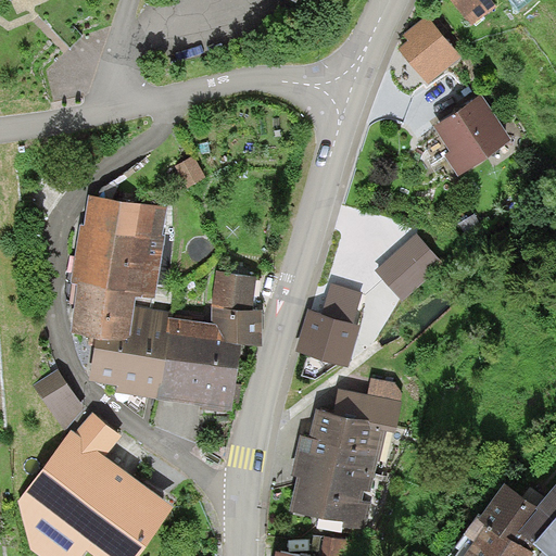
[(457,0),(475,23),(496,8),(490,0),(457,0)]
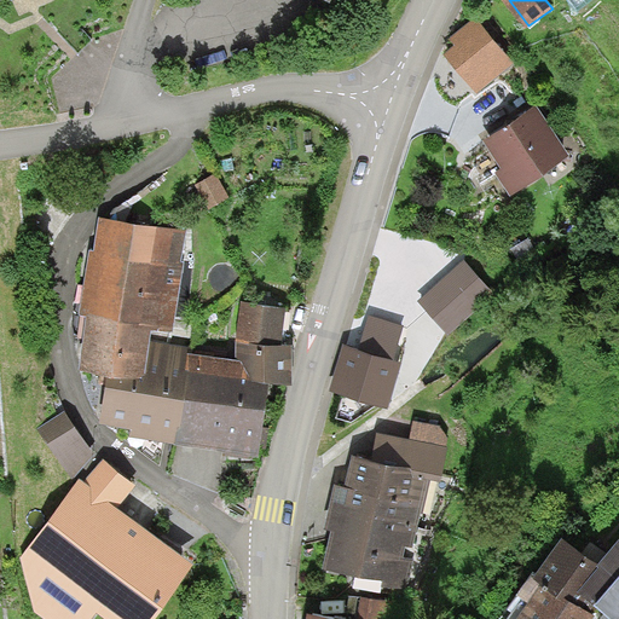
[(473,21),(441,47),(473,85),(504,58),(473,21)]
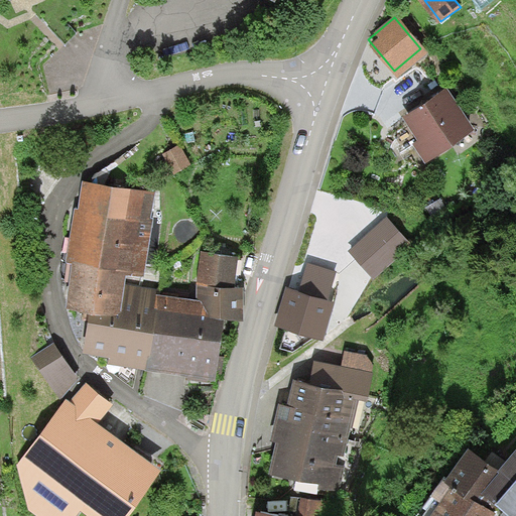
[(466,127),(438,87),(405,108),(422,135),(417,139),(426,152),(466,127)]
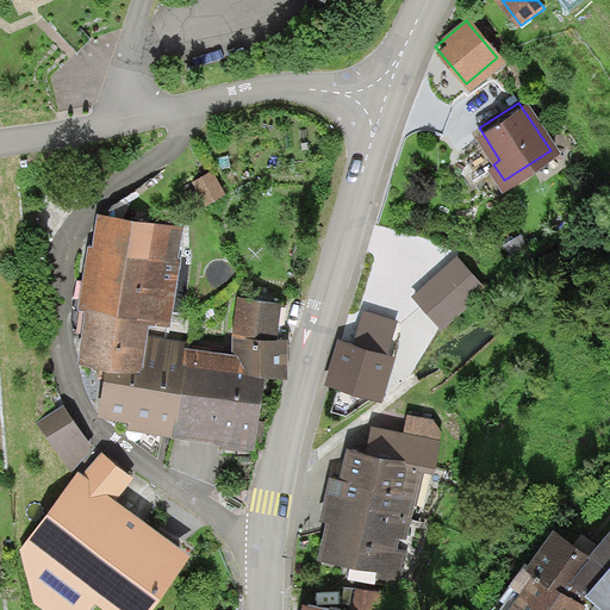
[(204,173),(191,180),(203,201),(216,194),(204,173)]
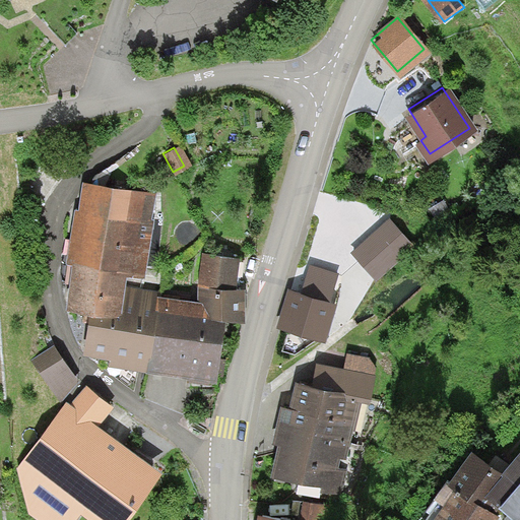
[(80,184),(70,250),(72,250),(121,258),(144,261),(155,195),(80,184)]
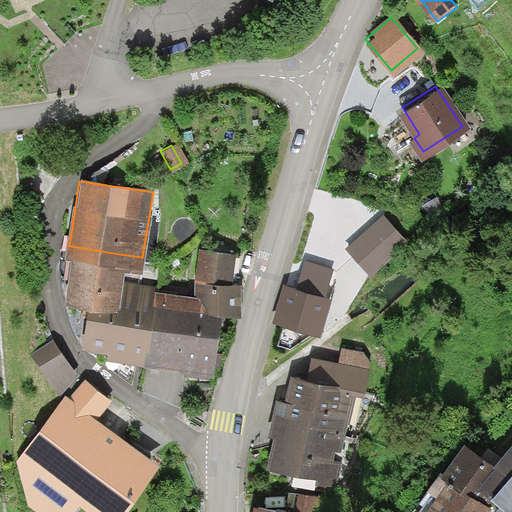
[(385,219),(348,252),(371,277),(408,245),(385,219)]
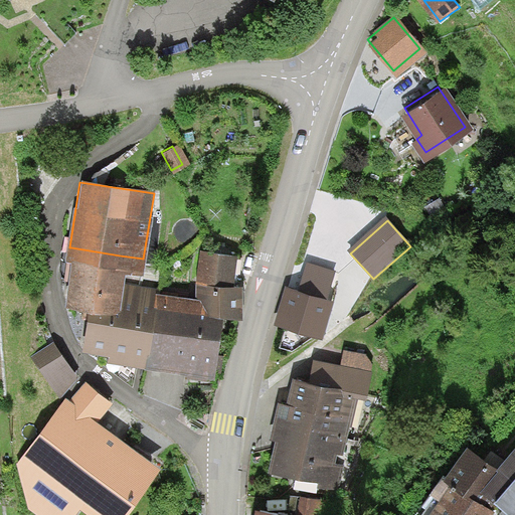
[(113,303),(120,255),(71,247),(64,295),(113,303)]
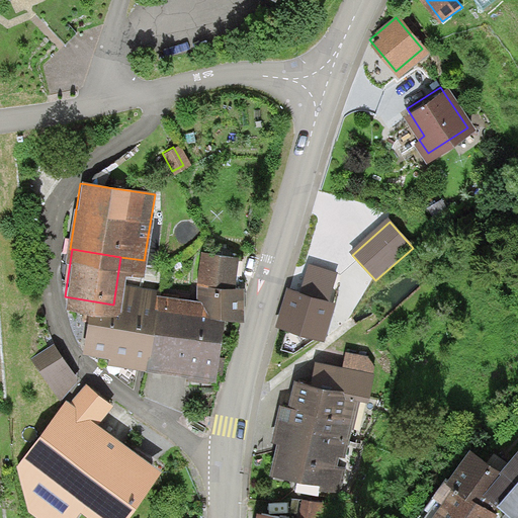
[(196,276),(229,279),(231,254),(198,251),(196,276)]
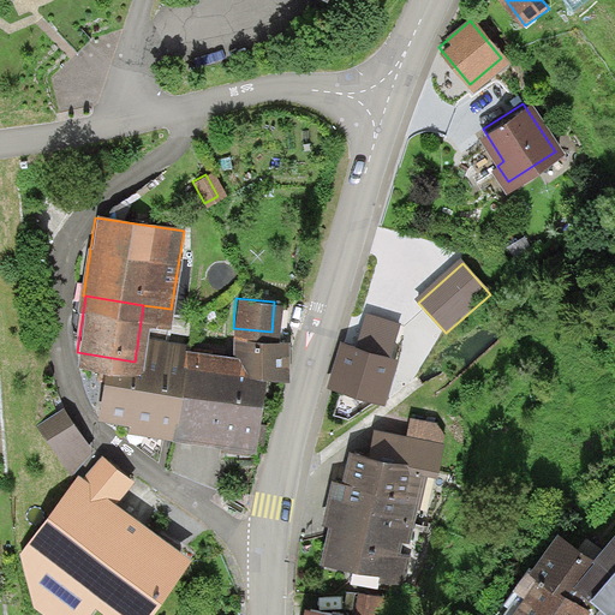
[(365,315),(354,348),(393,359),(402,326),(365,315)]
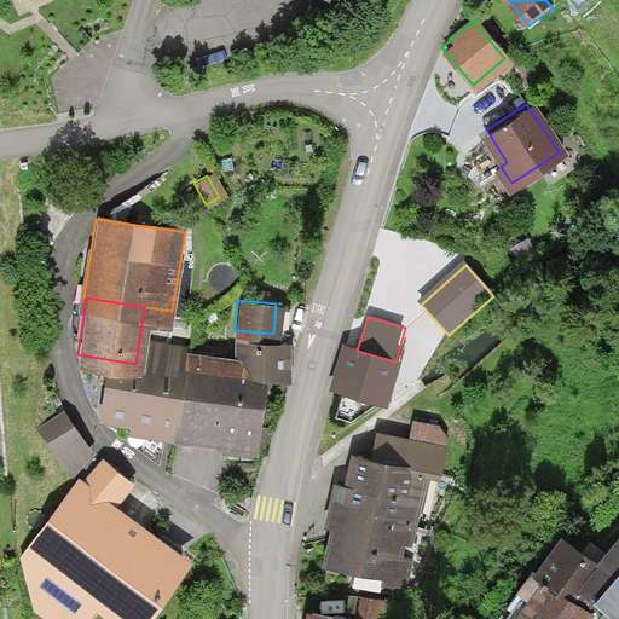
[(128,418),(127,432),(248,443),(255,365),(283,368),(285,335),(273,334),(235,330),(232,353),(144,346),(143,366),(104,364),(99,415),(128,418)]
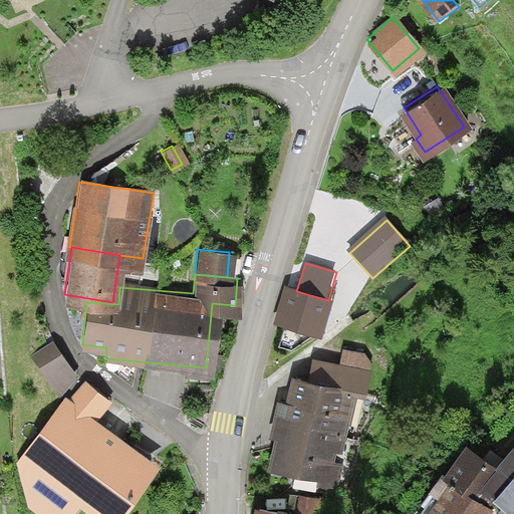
[(323,343),(335,302),(328,300),(296,291),(285,287),(273,325),(284,329),(279,347),(292,351),(309,339),(323,343)]
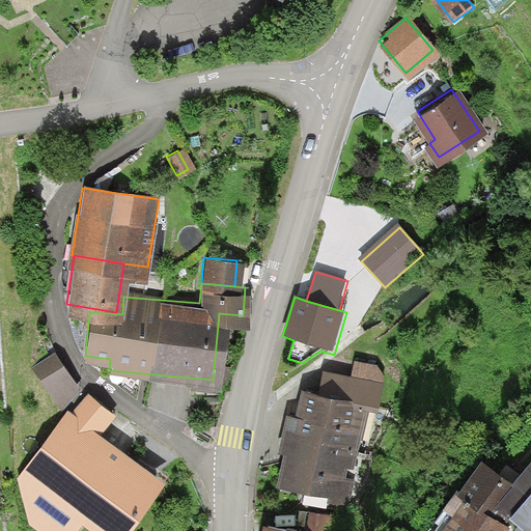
[(54,354),(33,368),(61,411),(83,396),(54,354)]
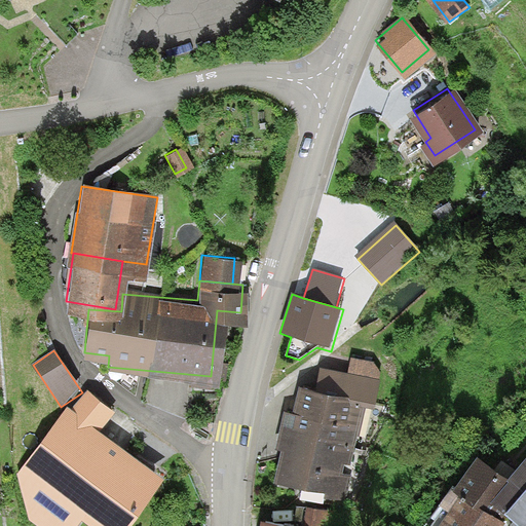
[(348,358),(345,373),(372,379),(374,373),(368,361),(348,358)]
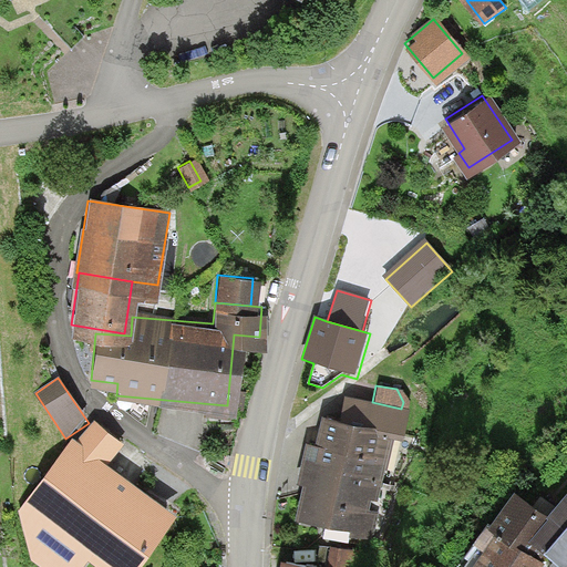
[(346,398),(341,419),(385,428),(398,430),(401,409),(372,402),(346,398)]
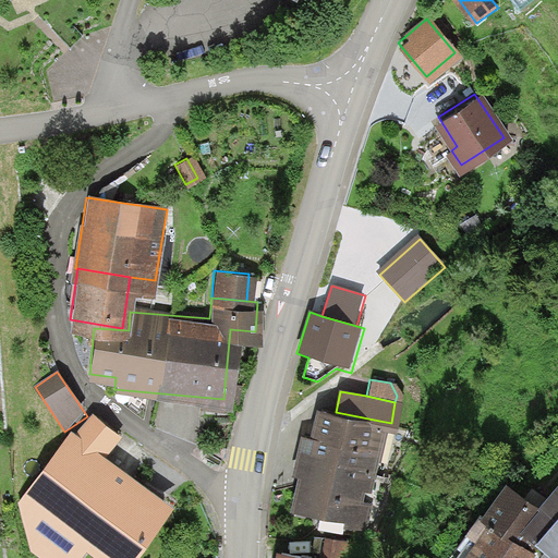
[(314,408),(294,508),(360,520),(379,421),(336,412),(314,408)]
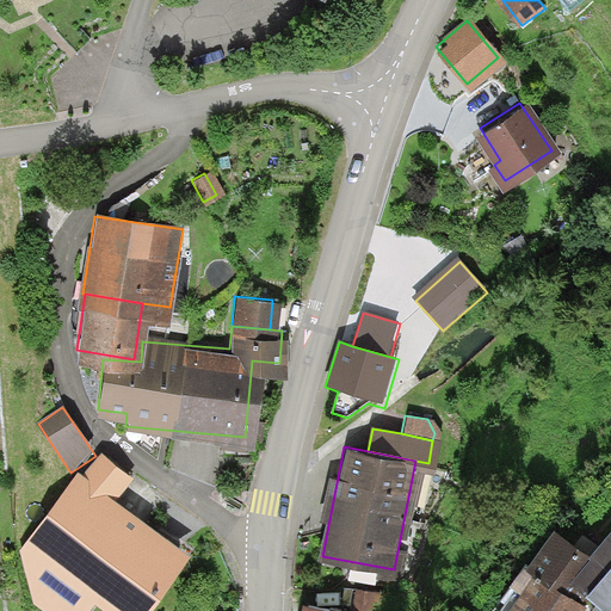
[(74,480),(22,551),(36,604),(43,610),(92,610),(96,609),(98,610),(153,610),(190,561),(116,510),(135,481),(100,454),(79,483),(74,480)]
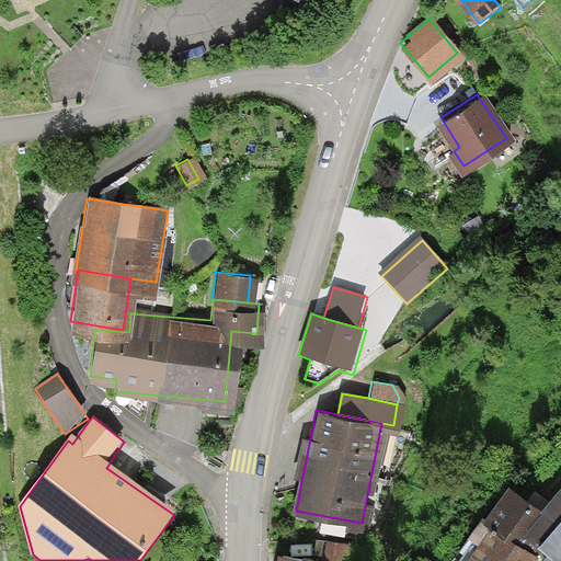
[(560,481),(524,525),(560,556),(560,481)]
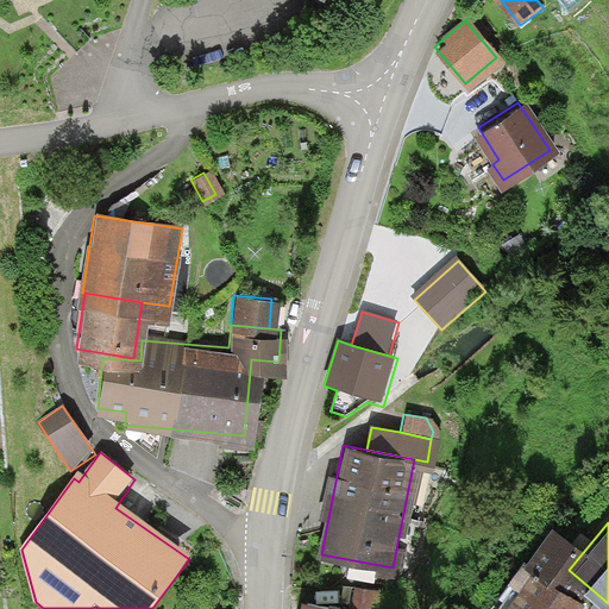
[(552,525),(493,608),(567,608),(578,596),(557,581),(582,545),(552,525)]
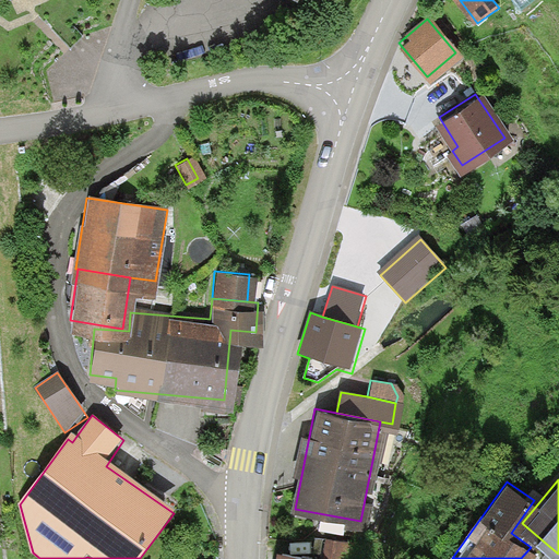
[(275,547),(272,558),(345,558),(348,542),(321,537),(318,554),(275,547)]
